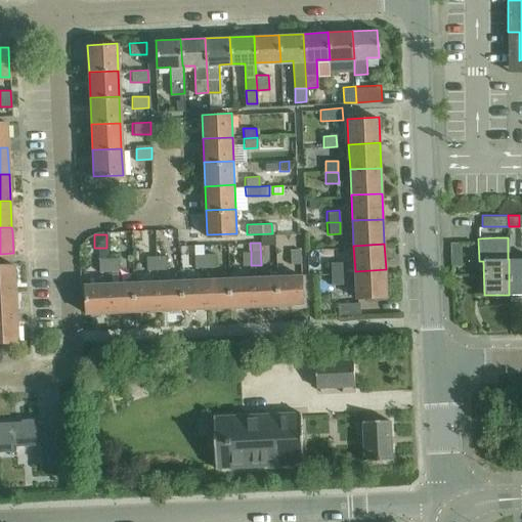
[(289,250),(290,264),(299,263),(299,249),(289,250)]
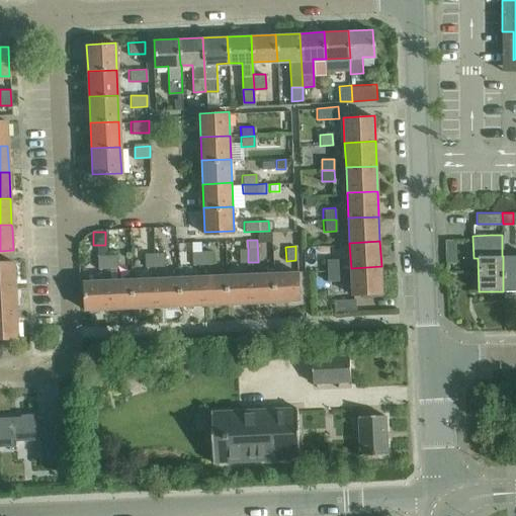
[(238,263),(248,262),(248,249),(238,249),(238,263)]
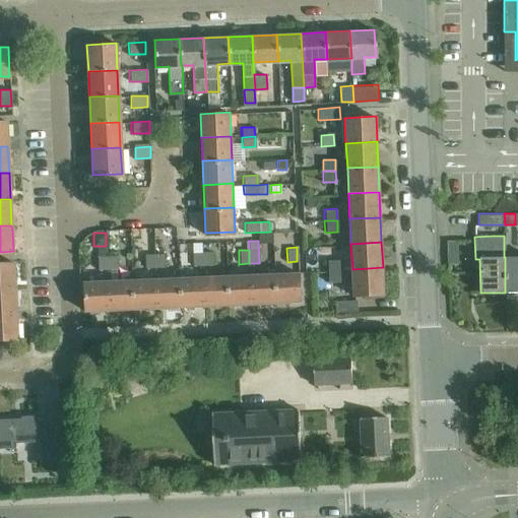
[(211,251),(201,252),(202,265),(211,264),(211,251)]
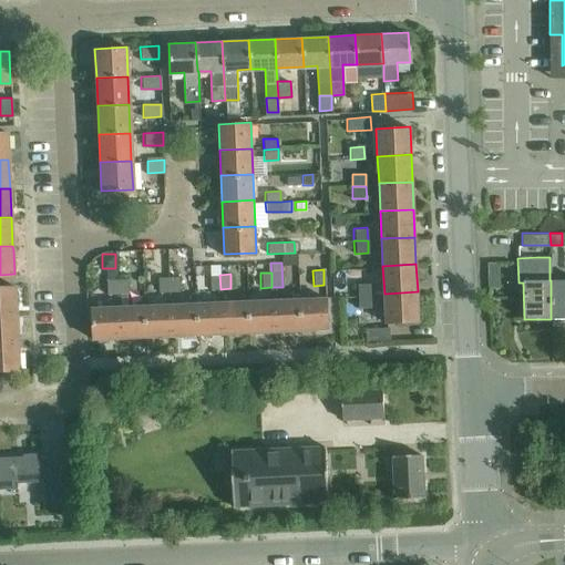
[(209,289),(221,289),(219,275),(209,275),(209,289)]
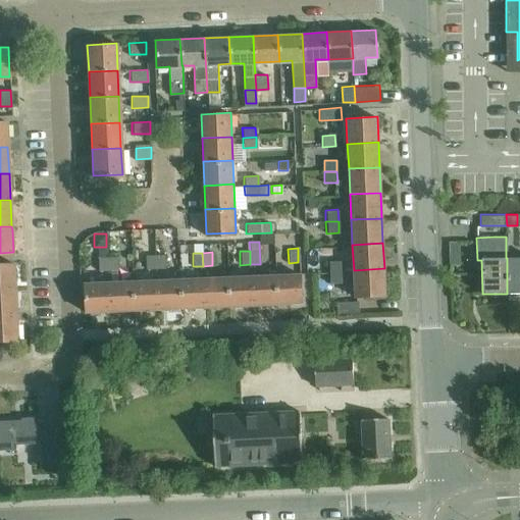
[(145,269),(154,269),(154,255),(144,255),(145,269)]
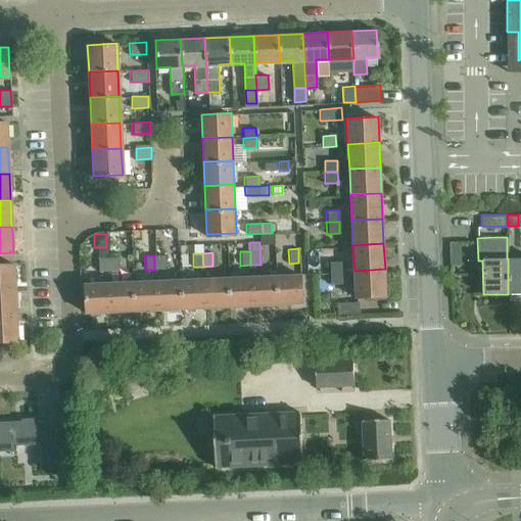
[(164,255),(154,255),(154,270),(164,269),(164,255)]
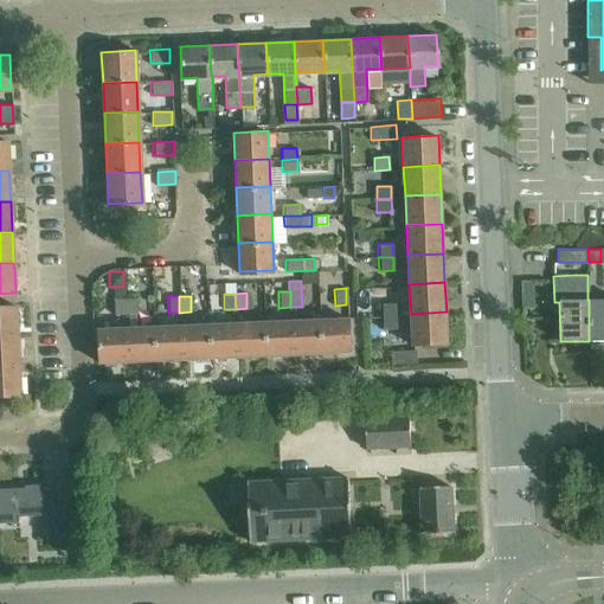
[(135,297),(124,299),(124,314),(136,313),(135,297)]
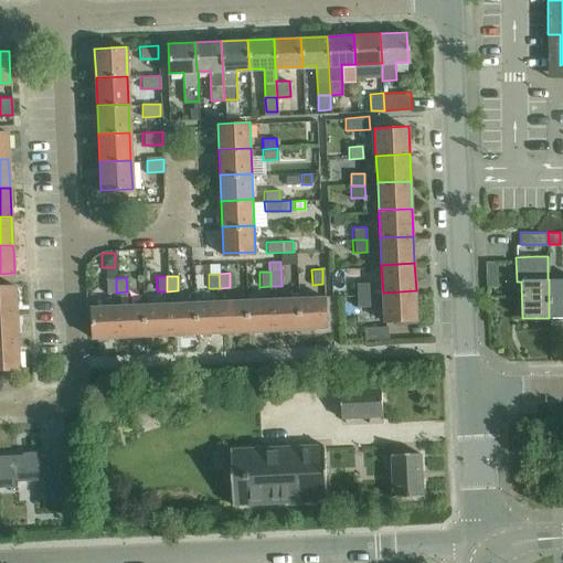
[(105,293),(116,293),(116,278),(105,278),(105,293)]
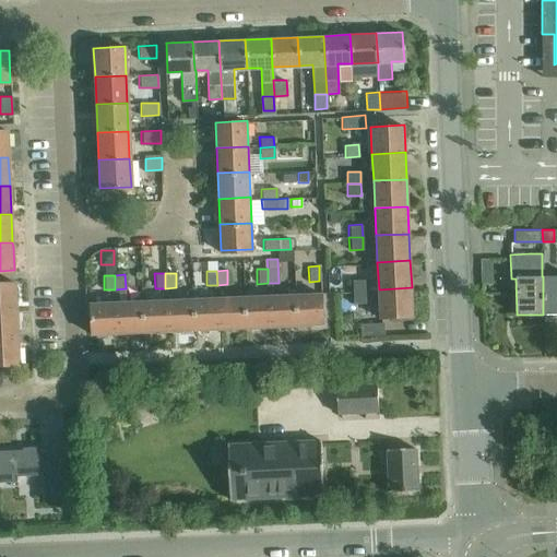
[(556,275),(543,276),(543,315),(556,313),(556,275)]
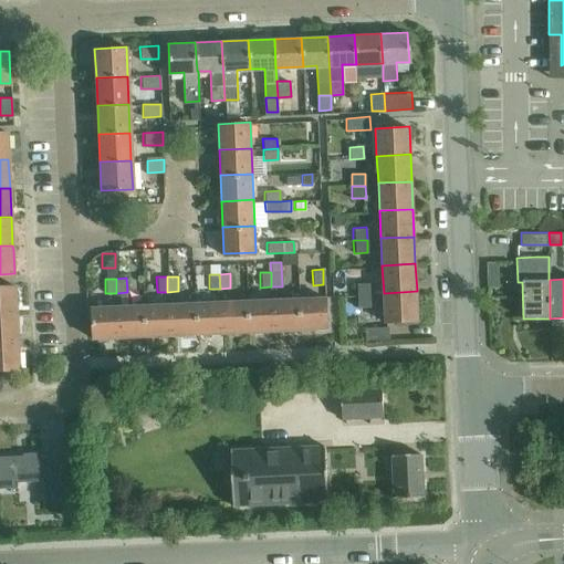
[(356,295),(369,294),(368,283),(355,283),(356,295)]
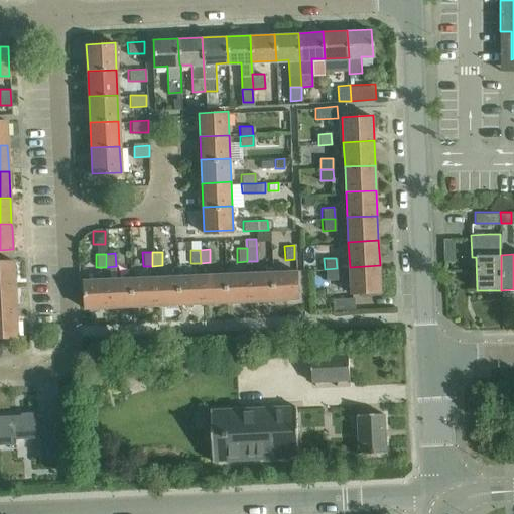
[(0,286),(15,286),(13,260),(0,260),(0,286)]
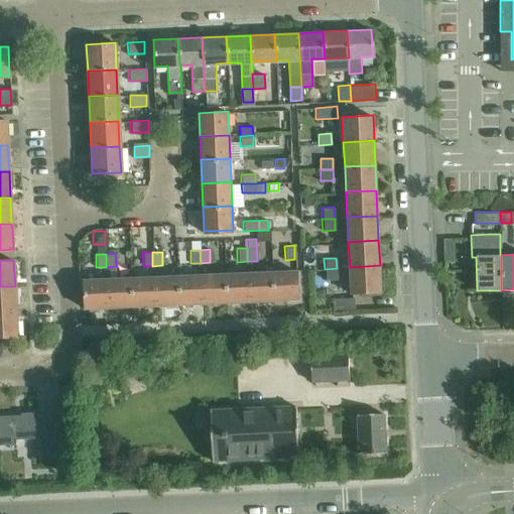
[(351,291),(381,290),(380,265),(350,267),(351,291)]
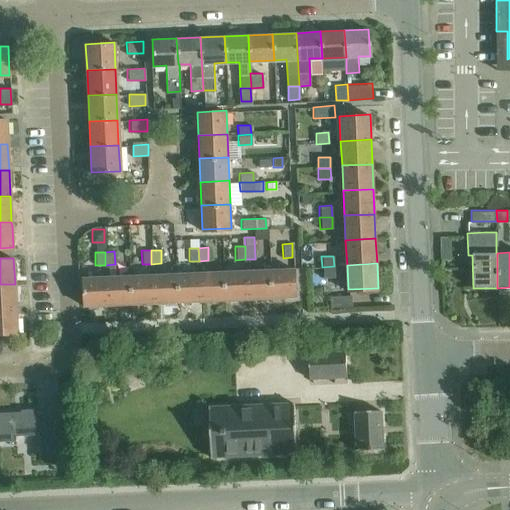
[(334,266),(322,267),(322,278),(334,277),(334,266)]
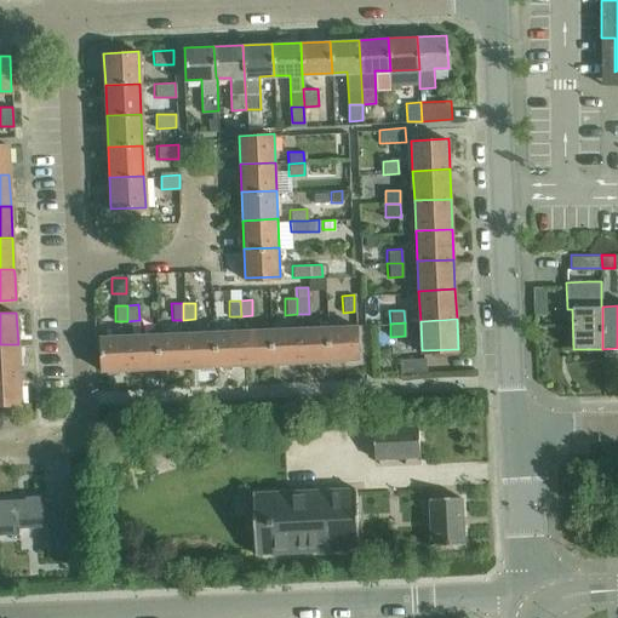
[(327,359),(358,358),(355,324),(326,325),(327,359)]
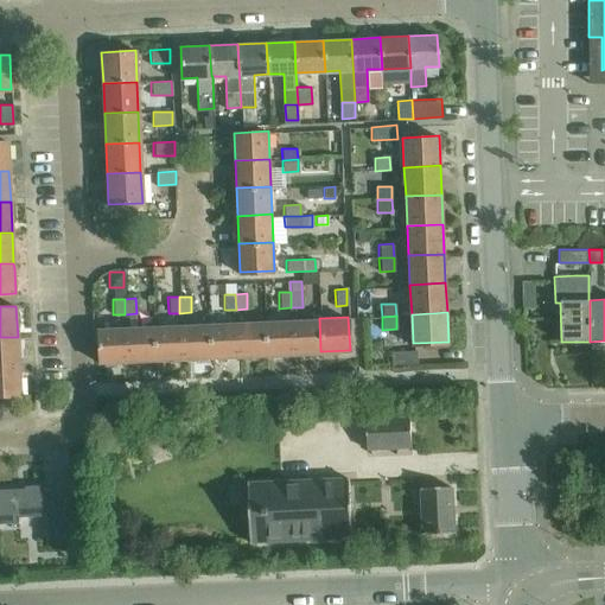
[(293,352),(320,351),(319,318),(292,319),(293,352)]
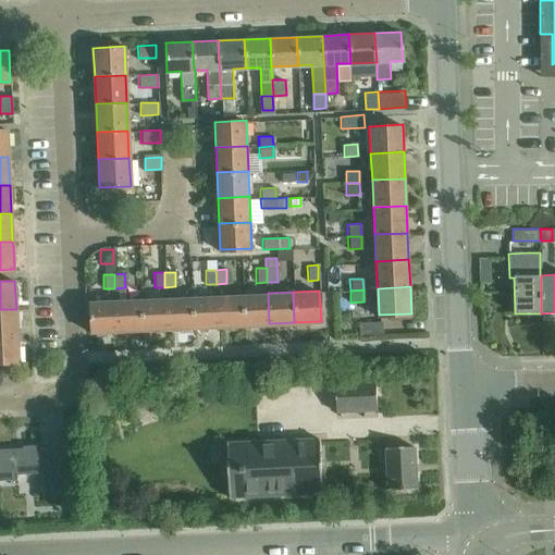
[(244,324),(269,323),(268,293),(242,294),(244,324)]
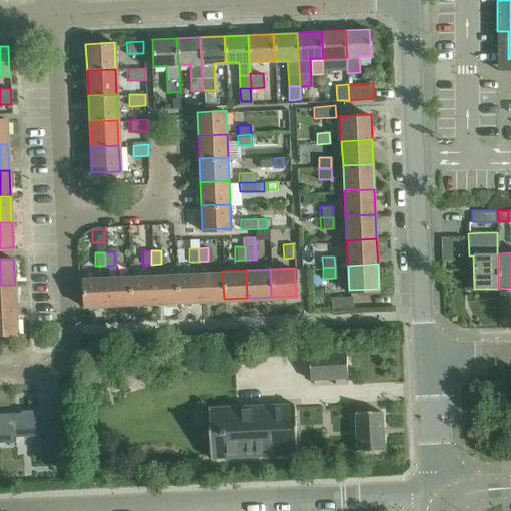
[(200,300),(224,299),(222,271),(199,272),(200,300)]
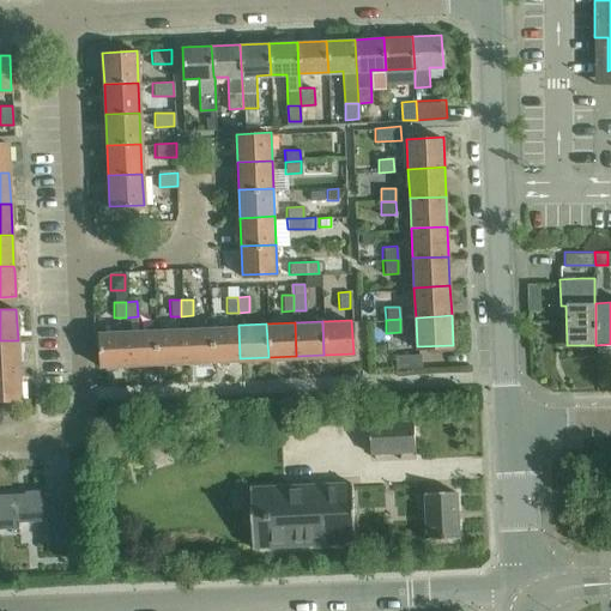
[(212,360),(240,358),(239,325),(211,326),(212,360)]
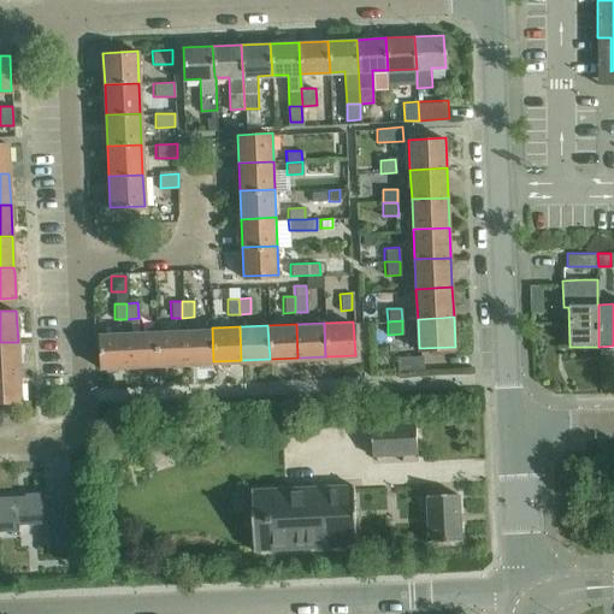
[(186,362),(213,361),(212,328),(184,329),(186,362)]
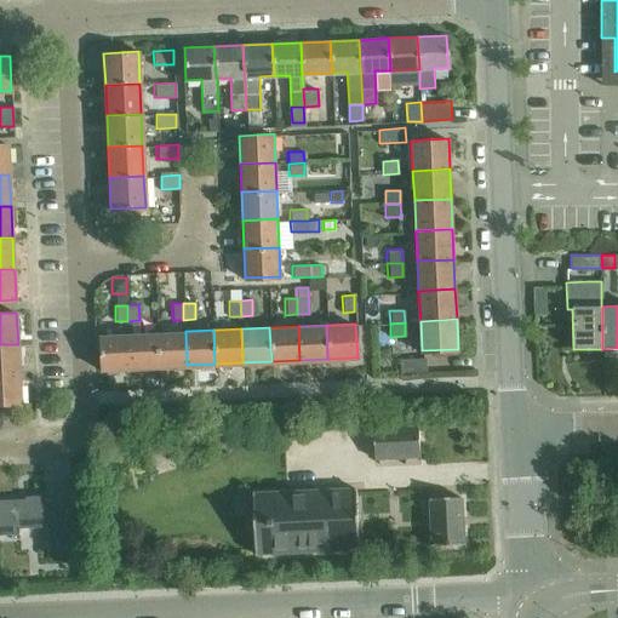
[(158,366),(187,365),(186,331),(156,332),(158,366)]
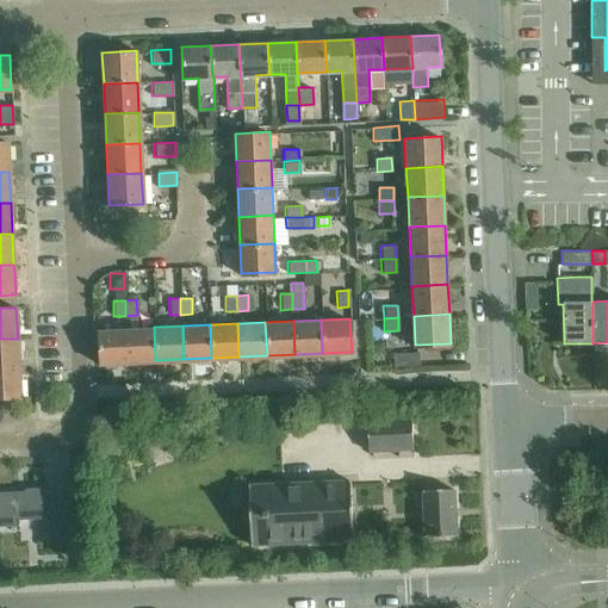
[(129,361),(155,360),(154,327),(126,328),(129,361)]
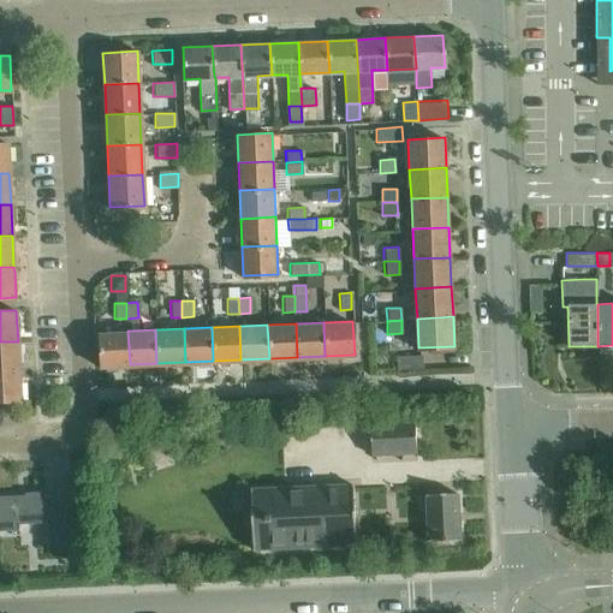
[(101,365),(130,364),(128,331),(100,332),(101,365)]
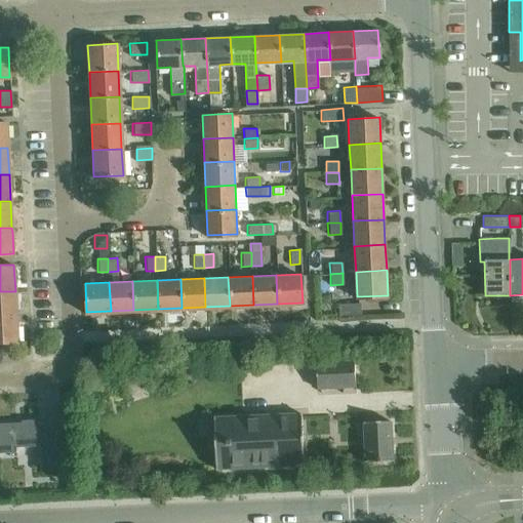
[(0,317),(16,317),(15,291),(0,291),(0,317)]
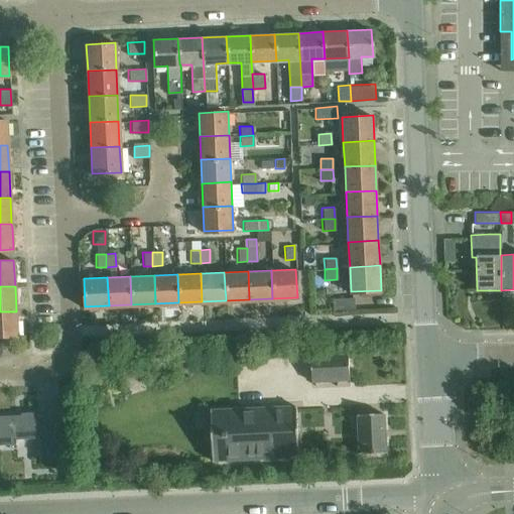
[(332,307),(354,306),(353,296),(332,297),(332,307)]
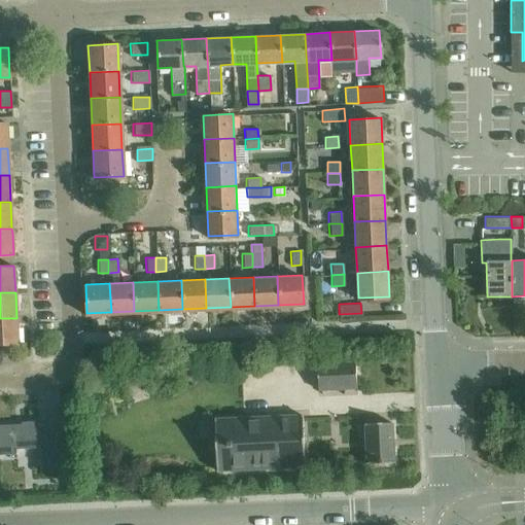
[(0,345),(18,345),(16,318),(0,318),(0,345)]
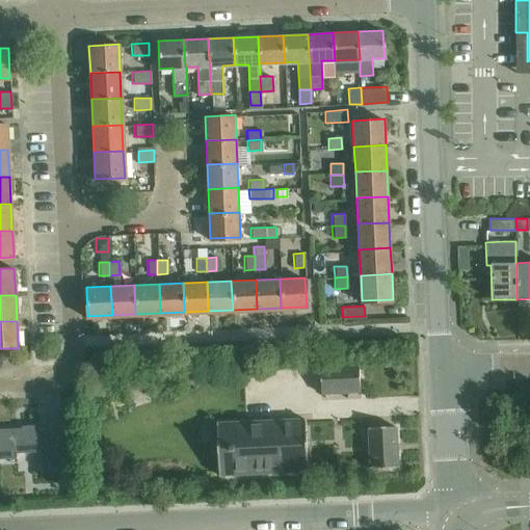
[(359,392),(358,365),(319,367),(320,394),(359,392)]
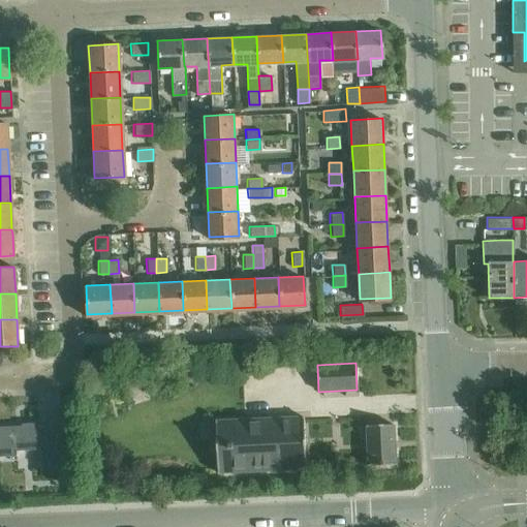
[(217,472),(305,468),(303,416),(214,421),(217,472)]
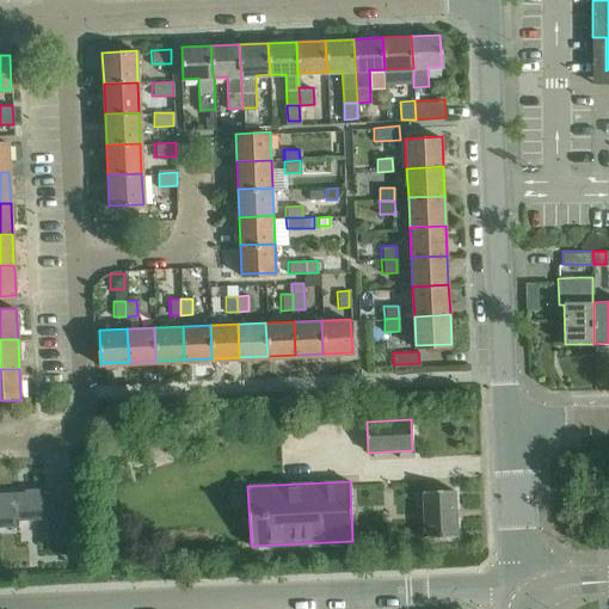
[(18,520),(44,518),(45,542),(65,542),(62,500),(43,502),(43,487),(24,488),(24,491),(0,491),(0,527),(18,526),(18,520)]
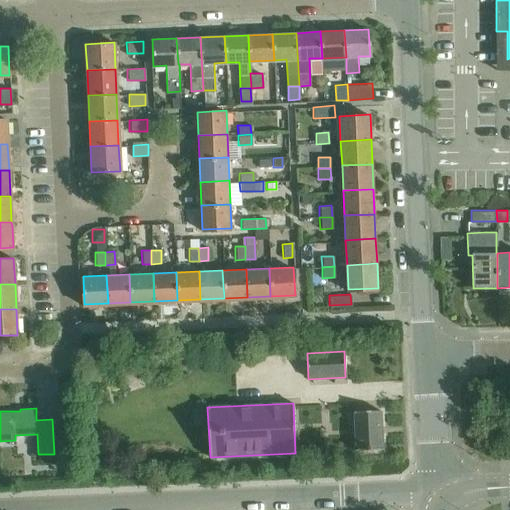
[(380,410),(353,412),(355,450),(382,449),(380,410)]
